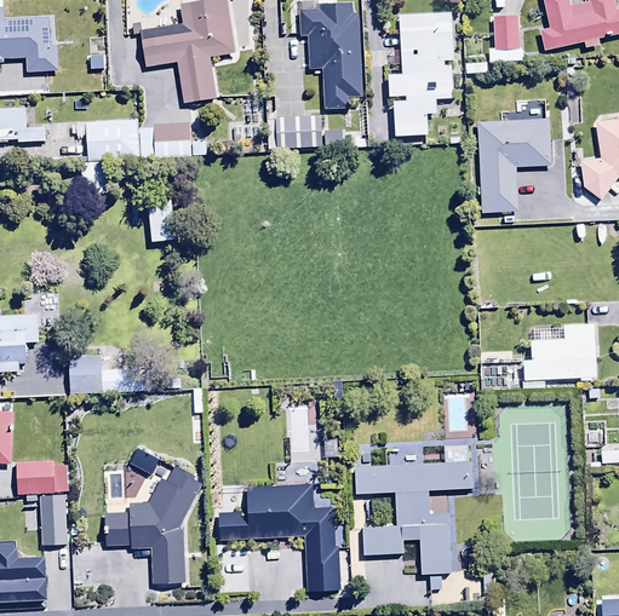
[(182,23),(139,29),(145,68),(177,62),(184,103),(216,97),(210,56),(235,52),(227,0),(194,0),(178,3),(182,23)]
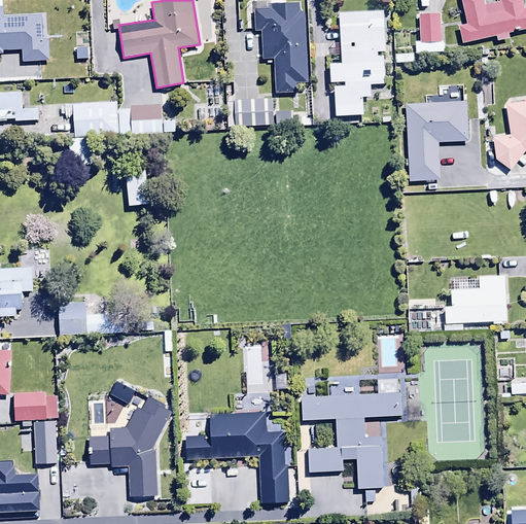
[(459,26),(462,42),(496,35),(497,42),(510,39),(509,33),(525,29),(525,6),(524,6),(523,0),(500,0),(500,1),(486,3),(485,0),(461,0),(466,24),(459,26)]
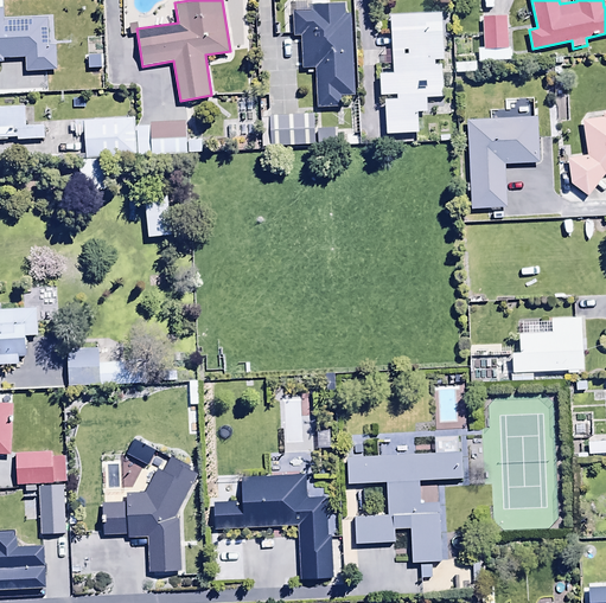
[(312,8),(292,10),(294,34),(301,34),(303,66),(314,65),(318,107),(340,104),(340,94),(356,94),(350,1),(311,4),(312,8)]
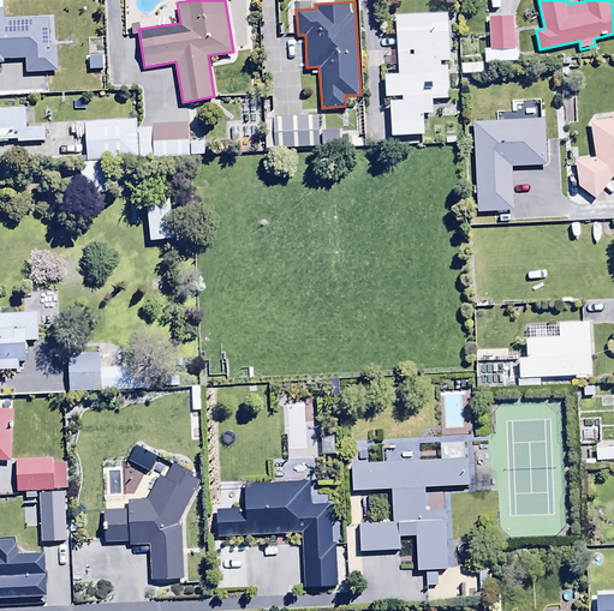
[(441,59),(449,59),(447,9),(394,12),(397,73),(385,75),(386,96),(401,95),(401,100),(391,100),(392,135),(424,133),(423,115),(431,114),(430,97),(451,97),(449,64),(441,64),(441,59)]
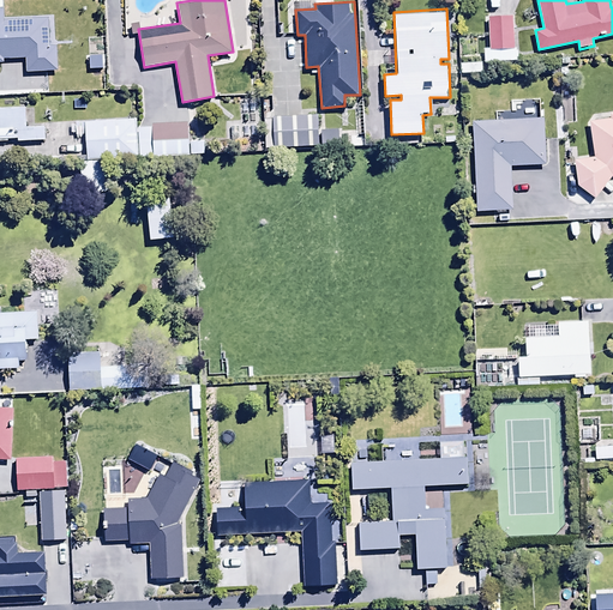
[(516,58),(512,13),(488,16),(492,48),(485,48),(486,60),(516,58)]
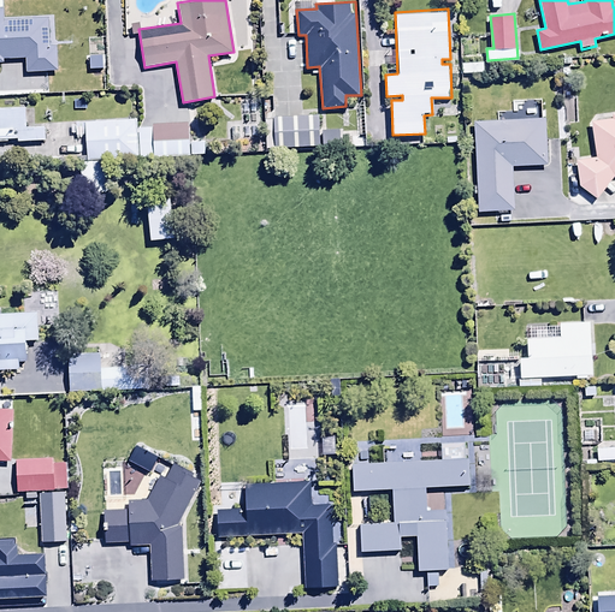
[(0,141),(9,141),(9,138),(18,138),(18,141),(46,141),(46,125),(27,125),(27,105),(0,105),(0,141)]
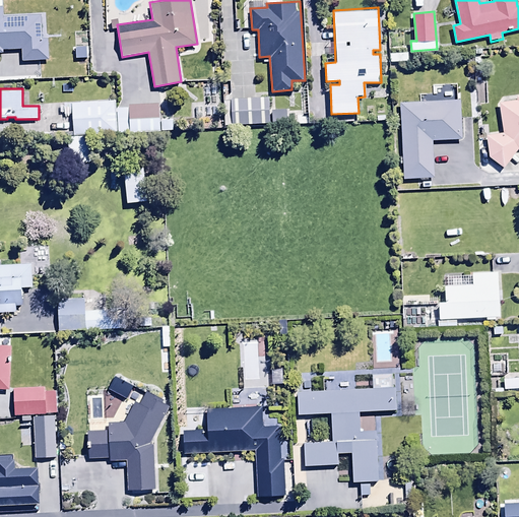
[(518,94),(516,95),(517,99),(499,102),(504,132),(487,135),(489,155),(501,166),(504,165),(517,148),(518,148),(518,94)]
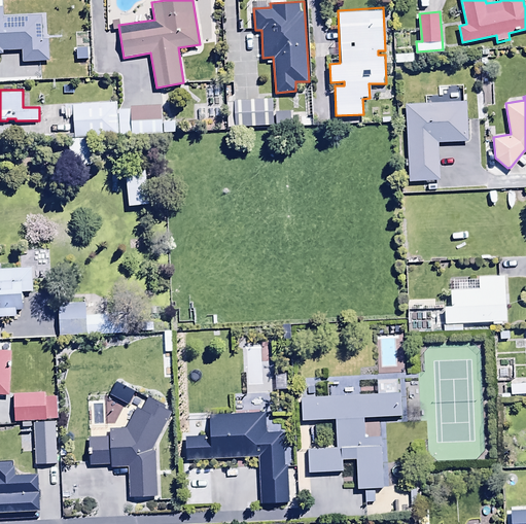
[(272,98),(235,99),(235,125),(273,124),(272,98)]
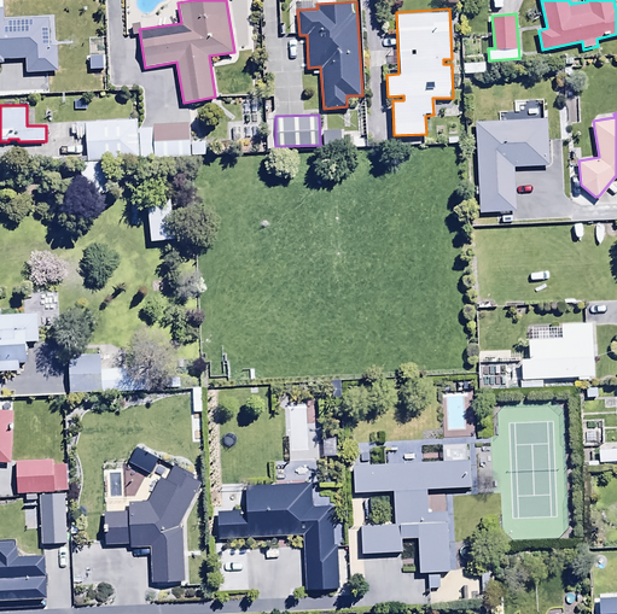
[(87,159),(93,159),(93,193),(110,193),(110,158),(190,156),(188,122),(155,123),(155,126),(139,126),(138,118),(86,120),(87,159)]
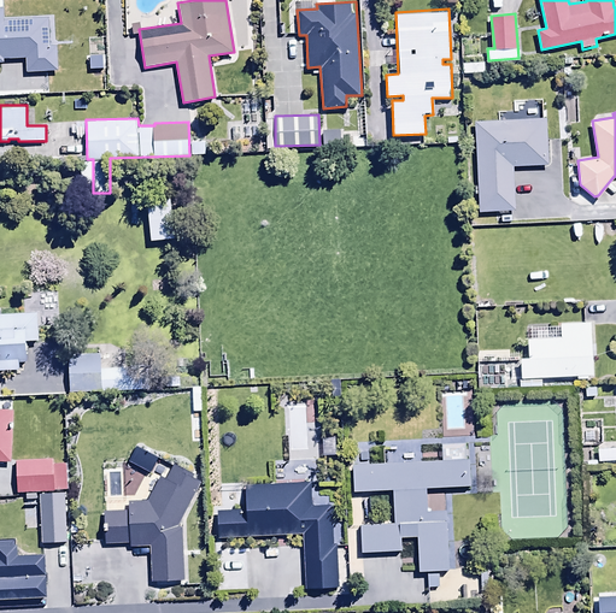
[(546,118),(476,121),(479,211),(514,210),(512,165),(549,164),(546,118)]
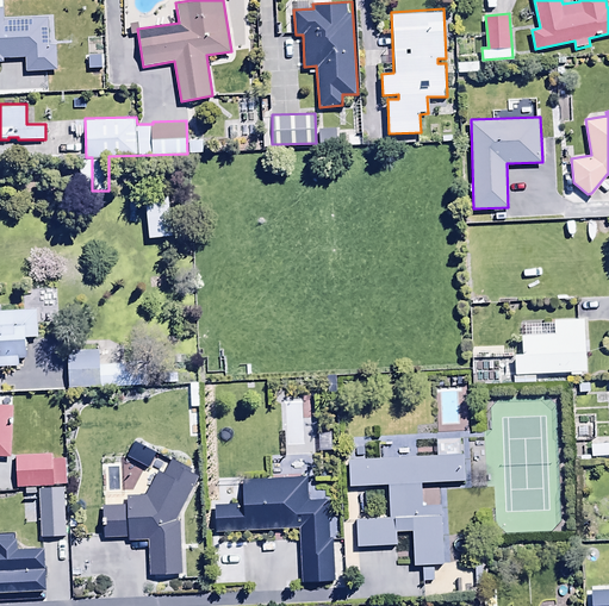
[(336,127),(319,127),(319,145),(330,145),(330,141),(336,141),(336,127)]
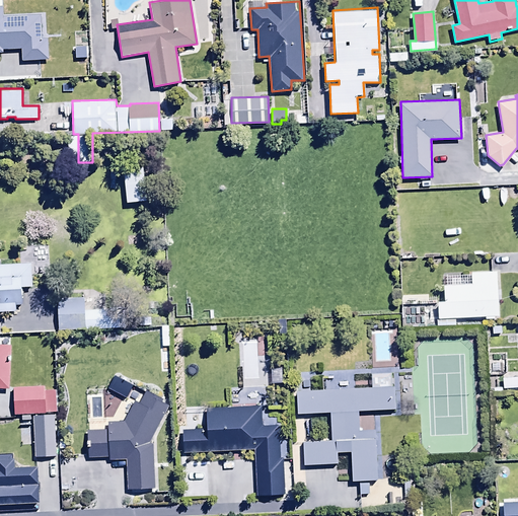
[(172,117),(161,117),(162,130),(172,130),(172,117)]
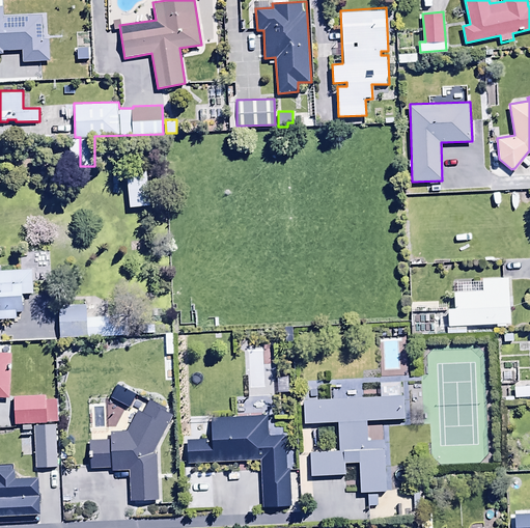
[(127,166),(129,206),(149,204),(146,165),(127,166)]
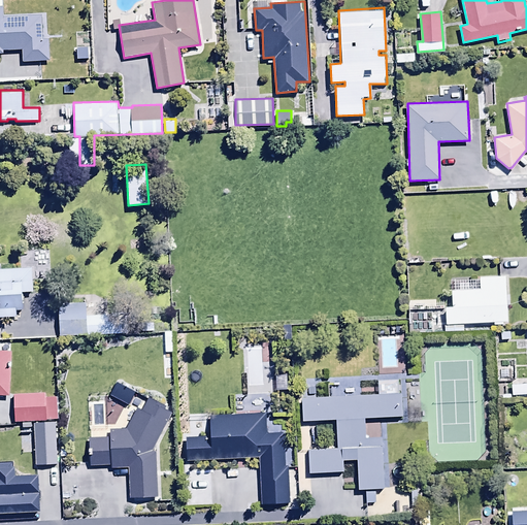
[(463,177),(442,178),(442,187),(463,187),(463,177)]
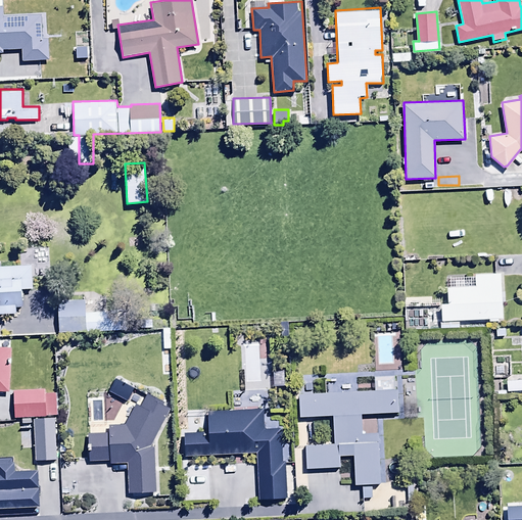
[(521,186),(503,187),(503,203),(521,202),(521,186)]
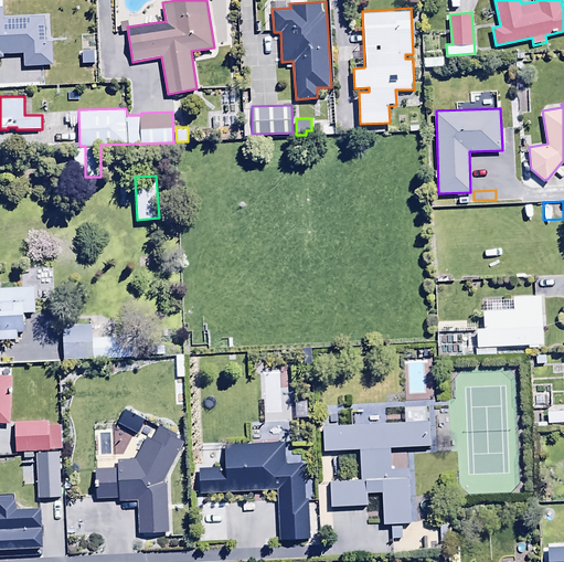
[(34,286),(0,286),(0,338),(19,338),(19,331),(24,331),(23,311),(34,311),(34,286)]
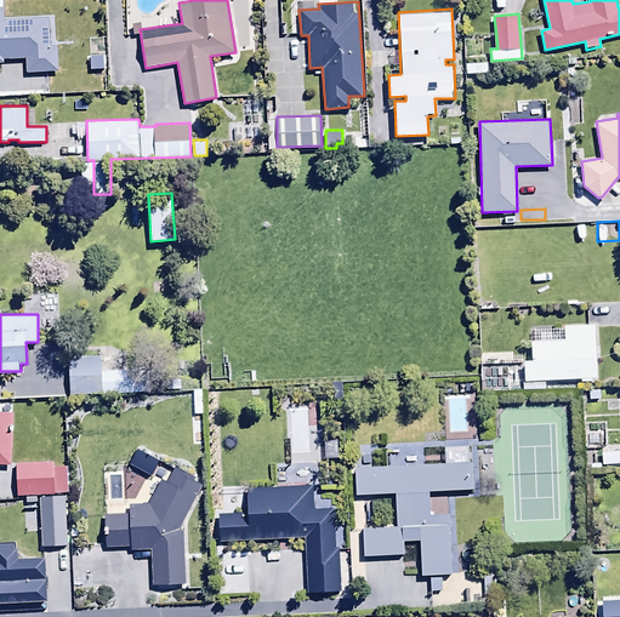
[(524,360),(524,380),(580,378),(580,381),(596,381),(595,323),(566,324),(566,340),(530,341),(532,360),(524,360)]
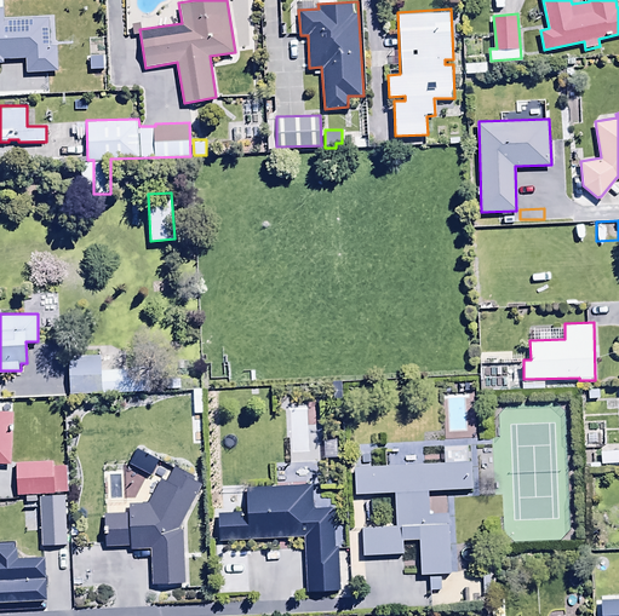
[(103,392),(101,352),(68,355),(70,395),(103,392)]
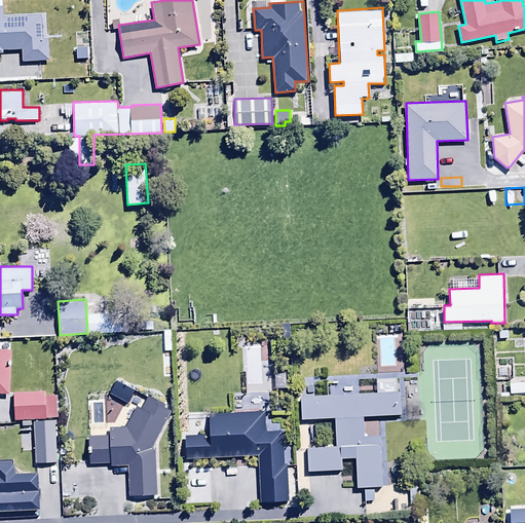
[(524,338),(512,339),(512,350),(524,349),(524,338)]
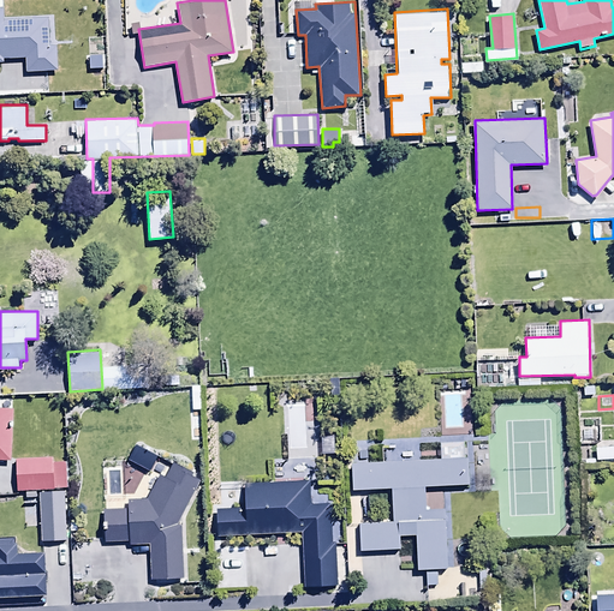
[(0,461),(5,462),(5,459),(12,459),(15,406),(0,405),(0,461)]
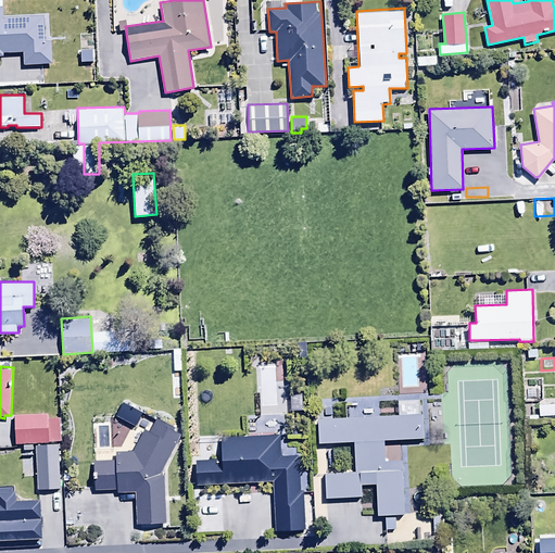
[(398,414),(318,418),(319,442),(354,441),(355,472),(325,474),(326,498),(362,495),(361,484),(376,482),(377,515),(385,515),(386,528),(396,527),(395,514),(403,513),(401,459),(386,460),(385,439),(424,437),(423,398),(396,399),(398,414)]
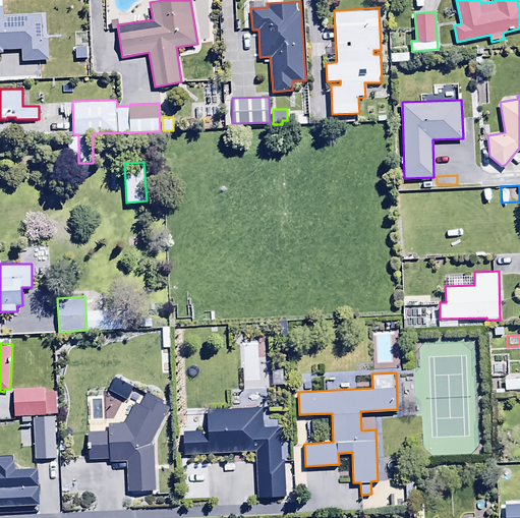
[(138,402),(142,394),(134,390),(135,387),(115,377),(109,390),(127,399),(128,398),(136,402),(138,402)]
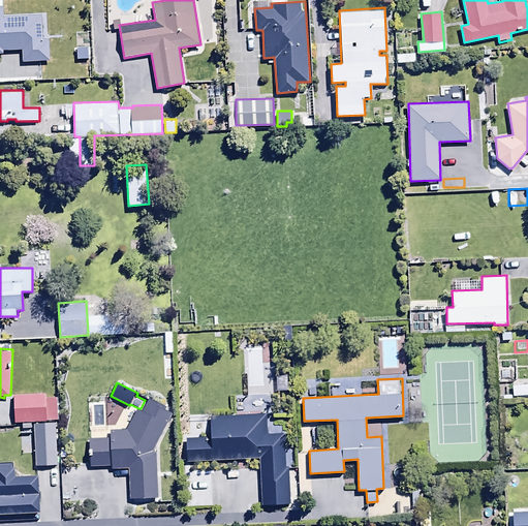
[(527,382),(513,383),(514,395),(527,395),(527,382)]
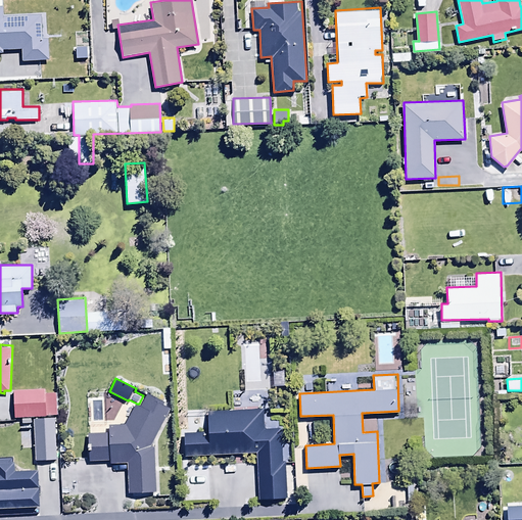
[(46,387),(13,388),(14,416),(57,415),(57,391),(46,392),(46,387)]
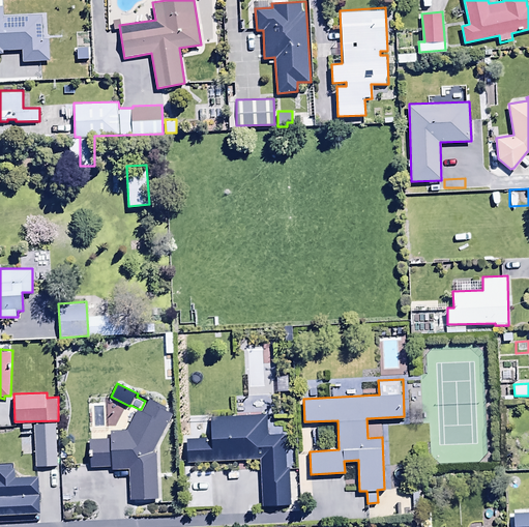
[(141,409),(139,409),(125,429),(111,430),(111,438),(89,438),(89,465),(111,465),(111,468),(129,468),(129,498),(157,498),(156,444),(173,413),(148,399),(146,402),(145,401),(141,409)]
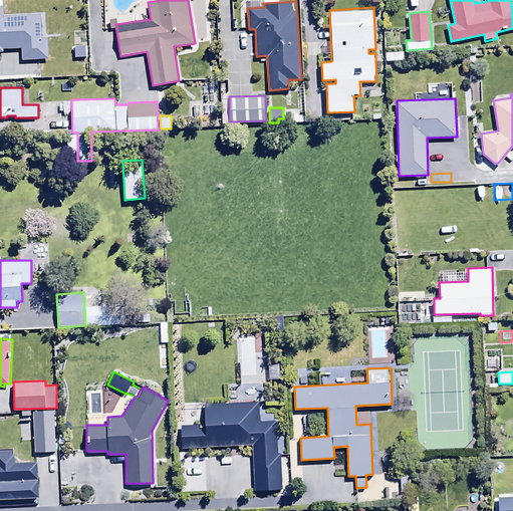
[(181,425),(182,447),(252,444),(254,490),(281,489),(280,453),(286,453),(285,432),(277,433),(276,420),(260,421),(259,401),(203,403),(204,424),(181,425)]
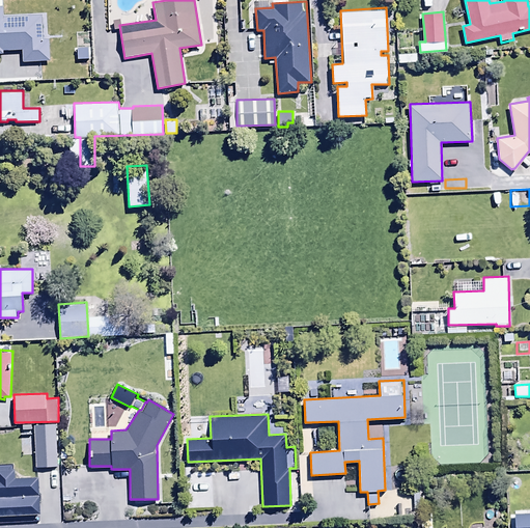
[(58,466),(56,422),(34,423),(36,467),(58,466)]
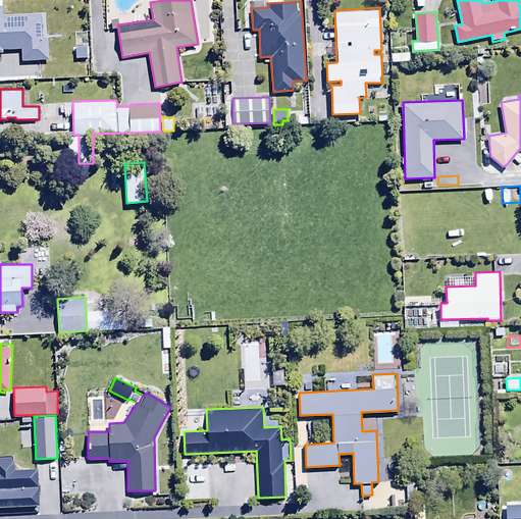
[(0,507),(40,506),(39,468),(13,469),(13,461),(0,461),(0,507)]
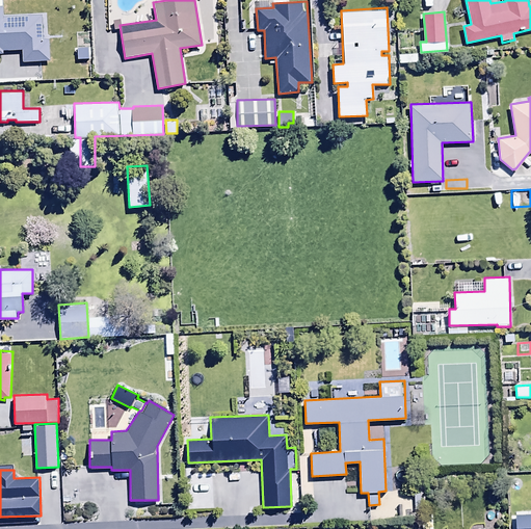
[(530,513),(514,514),(514,528),(530,528),(530,513)]
